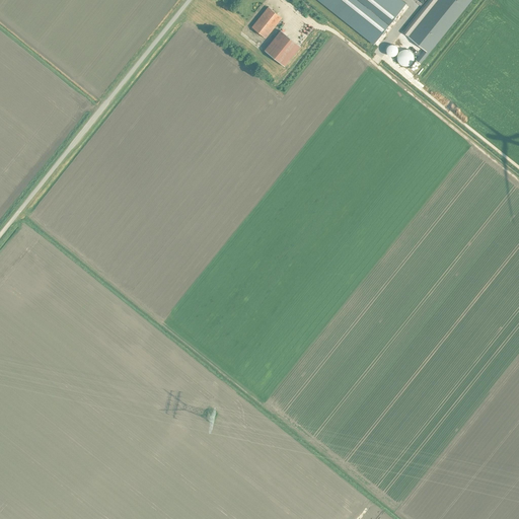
[(319,0),(374,44),(405,4),(399,0),(319,0)]
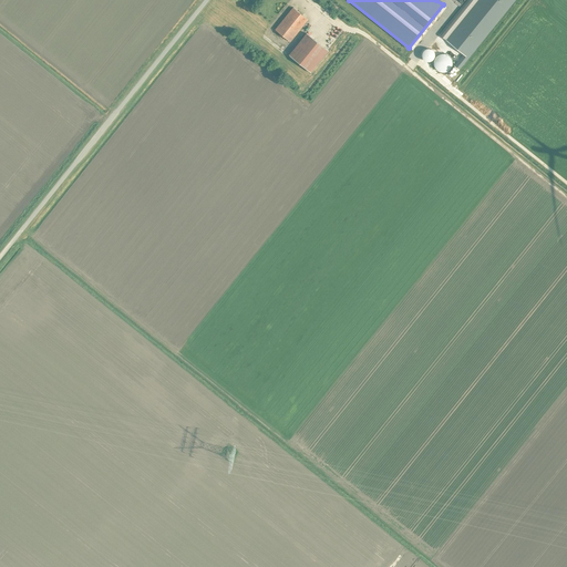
[(446,40),(478,0),(466,0),(440,34),(446,40)]
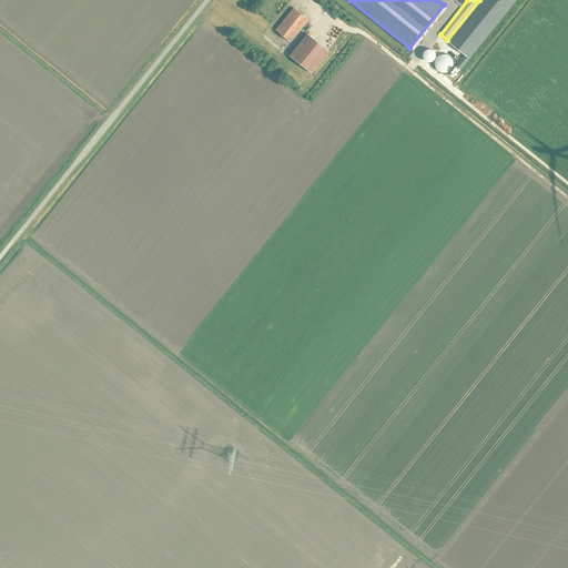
[(515,0),(479,0),(447,40),(465,54),(456,66),(459,70),(515,0)]
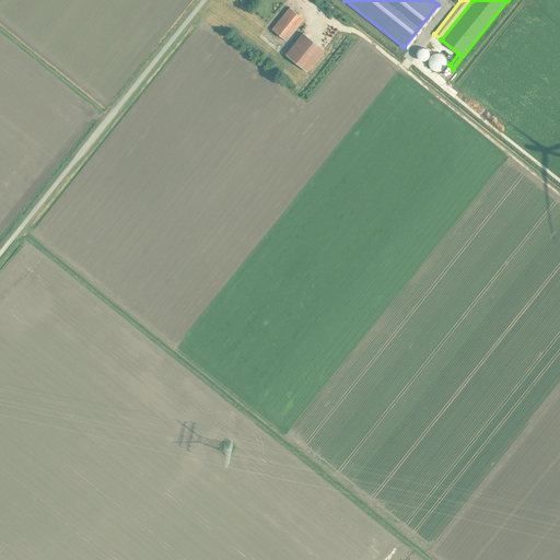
[(287,41),(304,20),(289,8),(272,28),(287,41)]
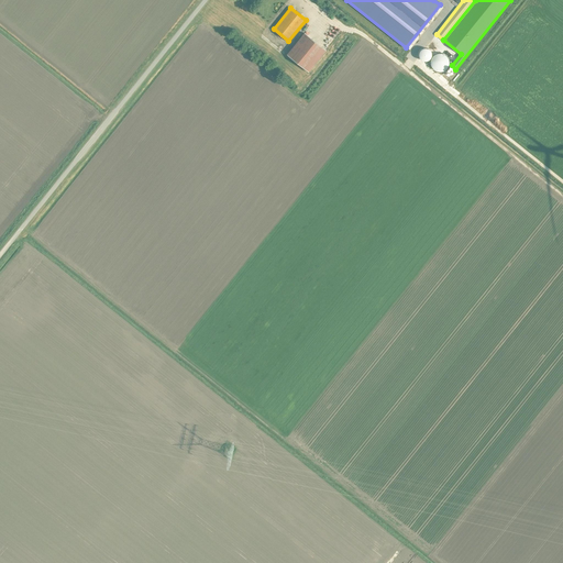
[(287,54),(309,72),(327,51),(305,33),(287,54)]
